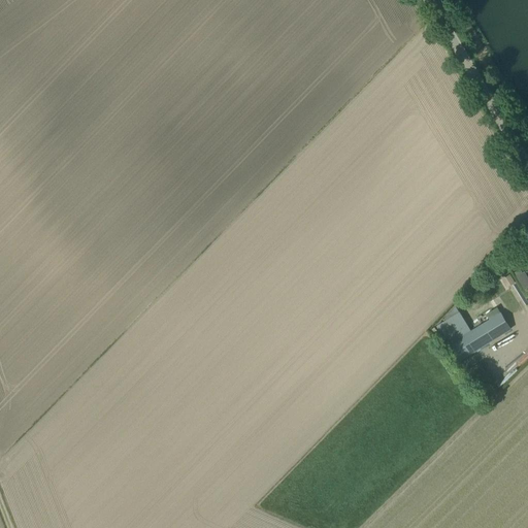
[(517,275),(526,290),(527,288),(527,273),(526,270),(517,275)]
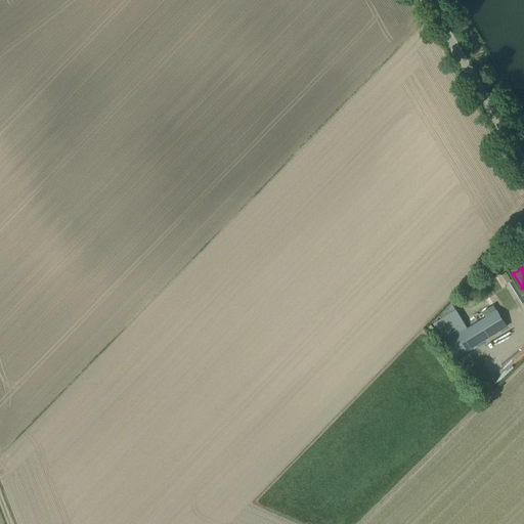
[(504,286),(512,280),(507,272),(498,277),(504,286)]
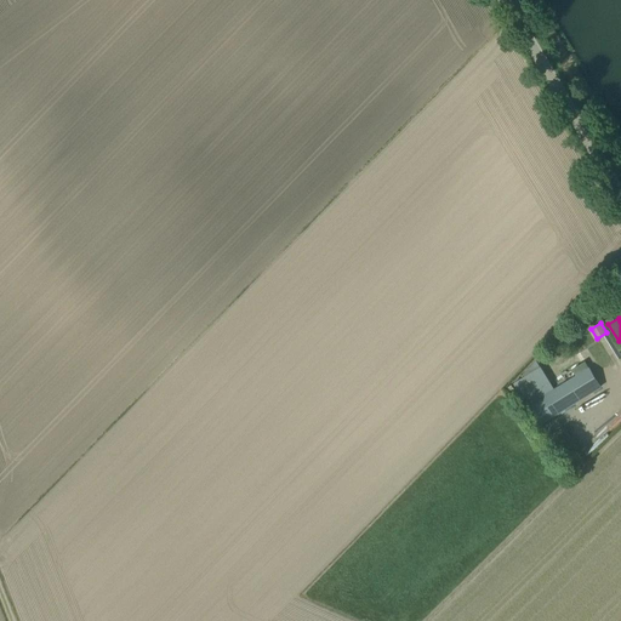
[(600,388),(585,362),(573,369),(576,376),(528,405),(540,425),(600,388)]
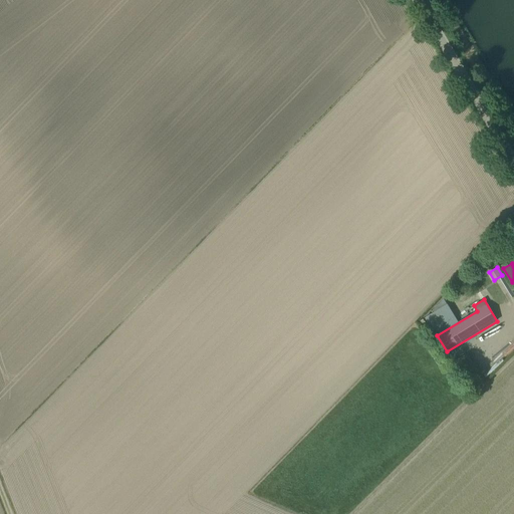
[(437,335),(459,322),(448,304),(435,312),(426,317),(437,335)]
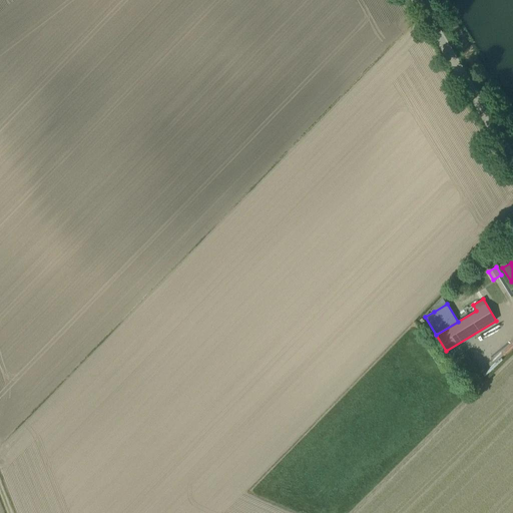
[(428,341),(434,337),(423,318),(416,322),(428,341)]
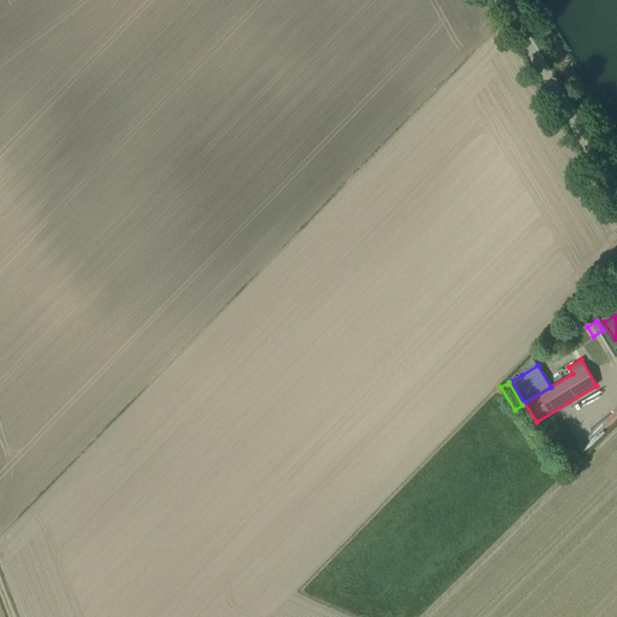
[(575,447),(562,456),(568,465),(581,457),(575,447)]
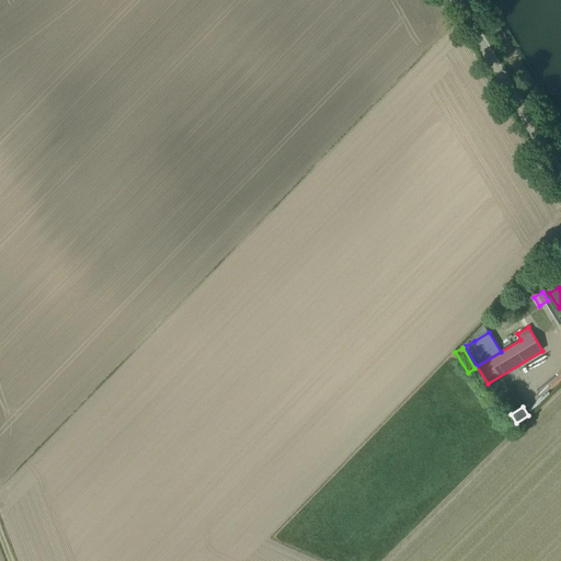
All buildings are outlined.
